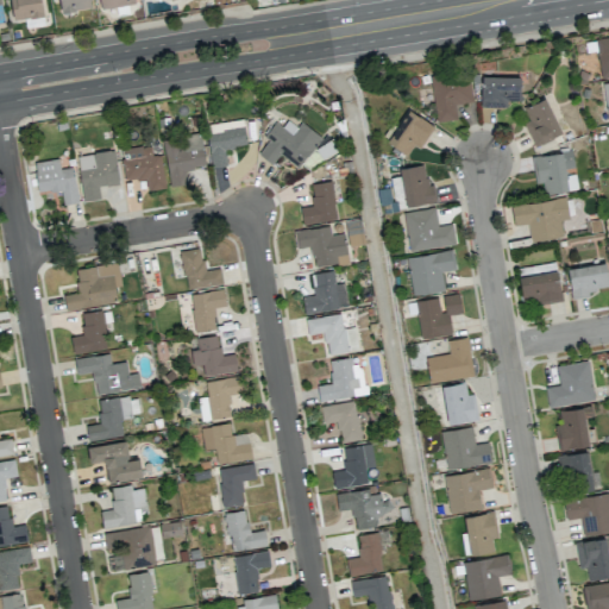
[(10,0),(12,19),(45,14),(43,0),(10,0)]
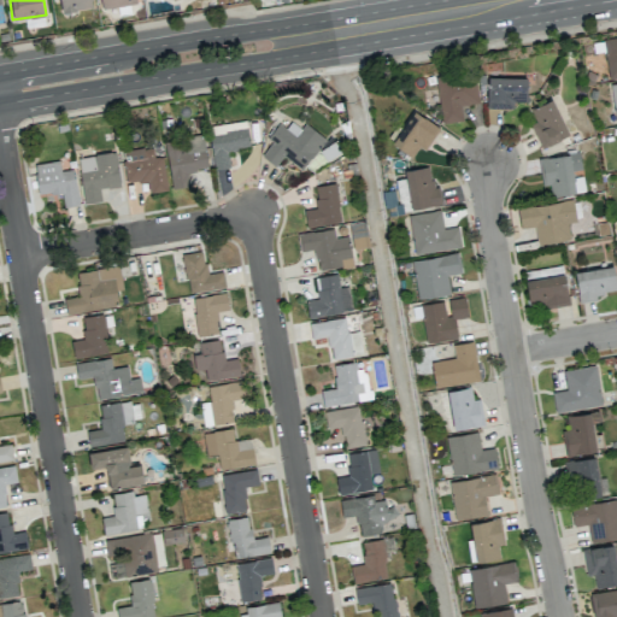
[(57,0),(59,12),(92,9),(89,0),(57,0)]
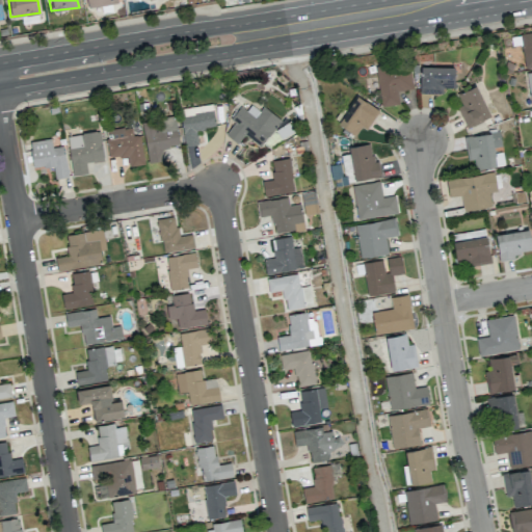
[(531,31),(520,34),(526,69),(531,67),(531,31)]
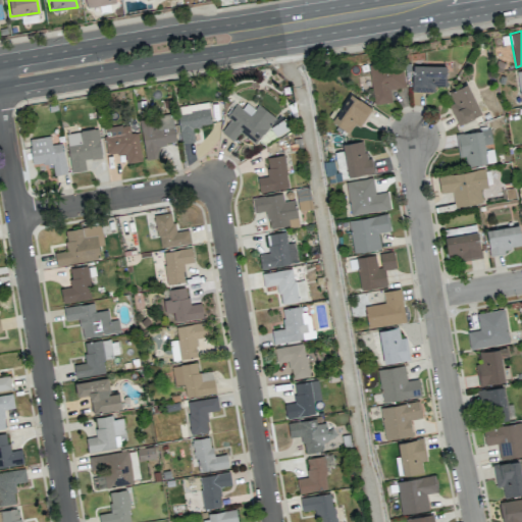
[(406,87),(401,61),(368,67),(374,105),(392,102),(389,90),(406,87)]
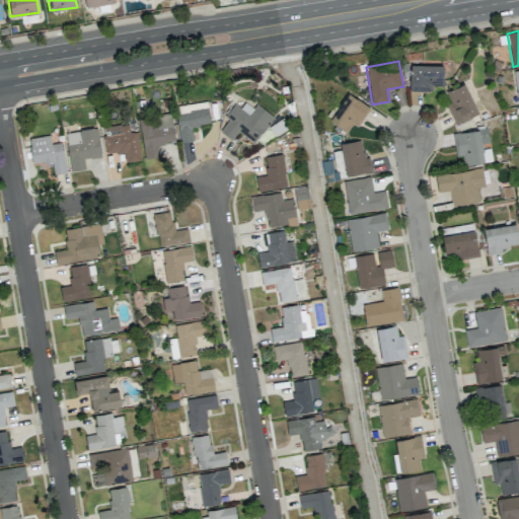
[(432,91),(432,85),(443,86),(443,65),(410,65),(410,91),(432,91)]
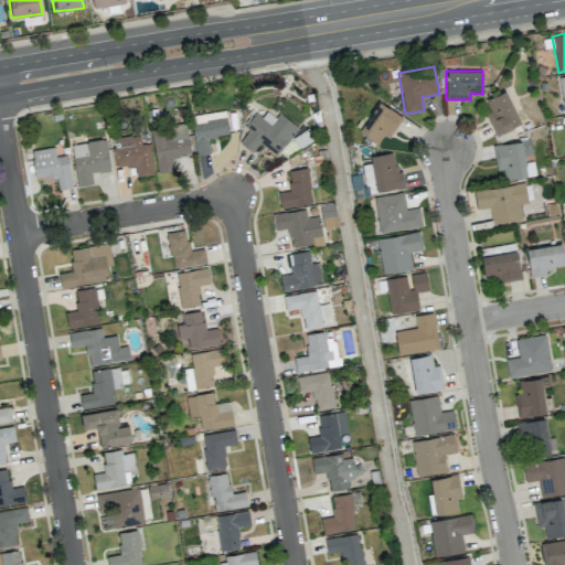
[(521,124),(505,91),(480,102),(496,136),(521,124)]
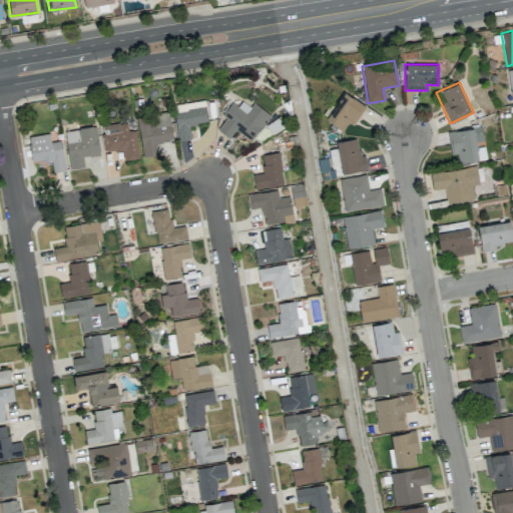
[(366,106),(344,92),(326,120),(342,130),(349,121),(354,124),(366,106)]
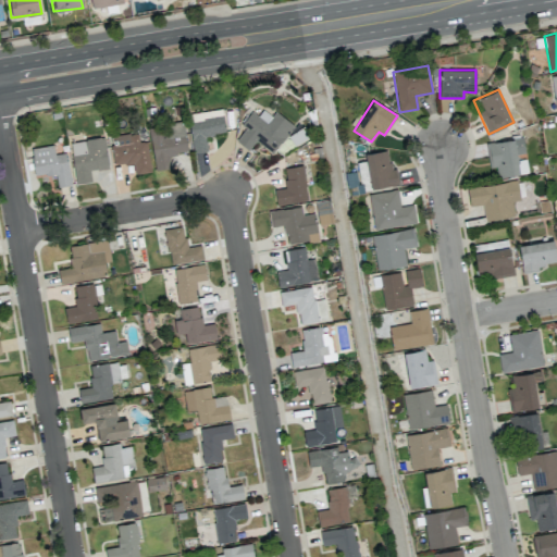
[(294,125),(275,111),(271,116),(259,107),(244,126),(246,128),(236,140),(248,150),(256,140),(272,153),(294,125)]
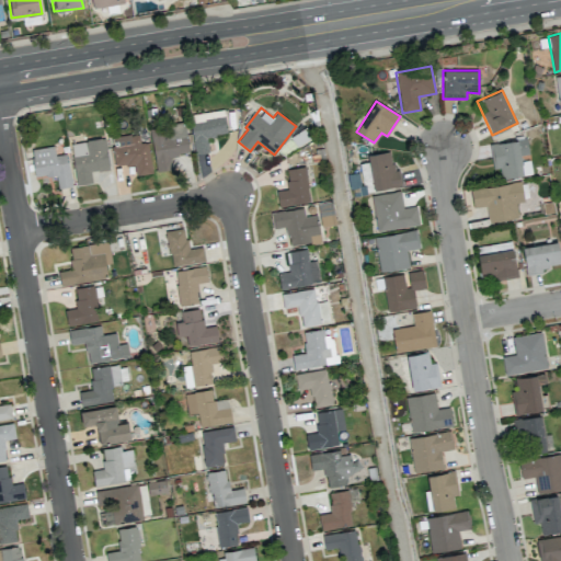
[(209,151),(207,137),(227,134),(224,110),(189,115),(194,153),(209,151)]
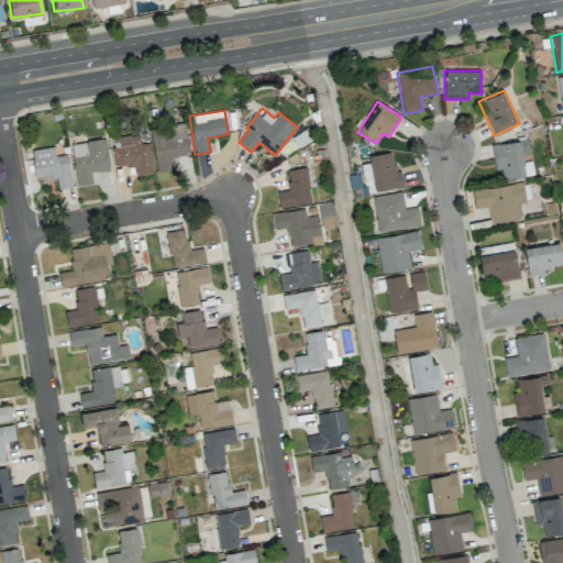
[(189,154),(186,125),(151,131),(156,172),(173,169),(170,156),(189,154)]
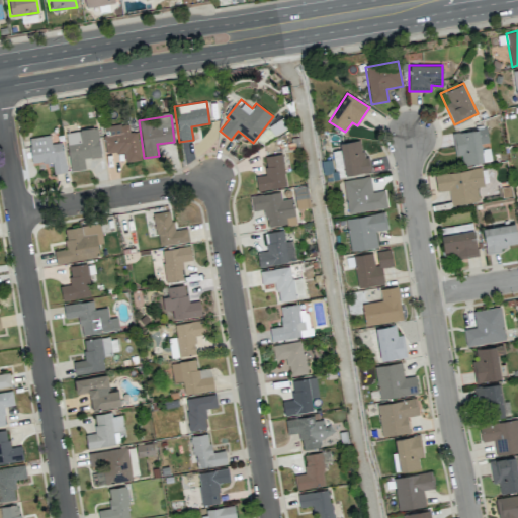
[(141,159),(136,131),(130,133),(127,122),(102,126),(106,154),(123,151),(125,162),(141,159)]
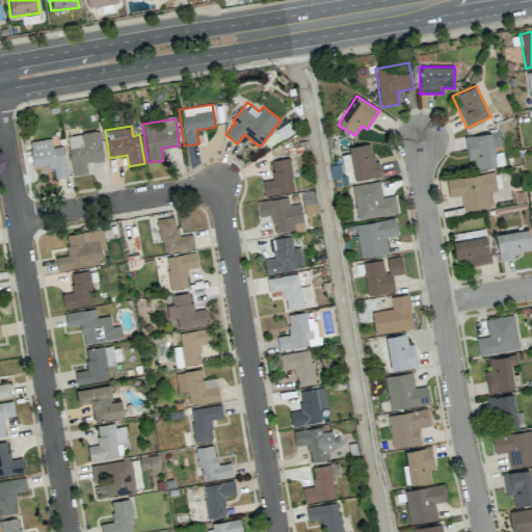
[(103,161),(100,131),(68,135),(72,175),(87,174),(86,162),(103,161)]
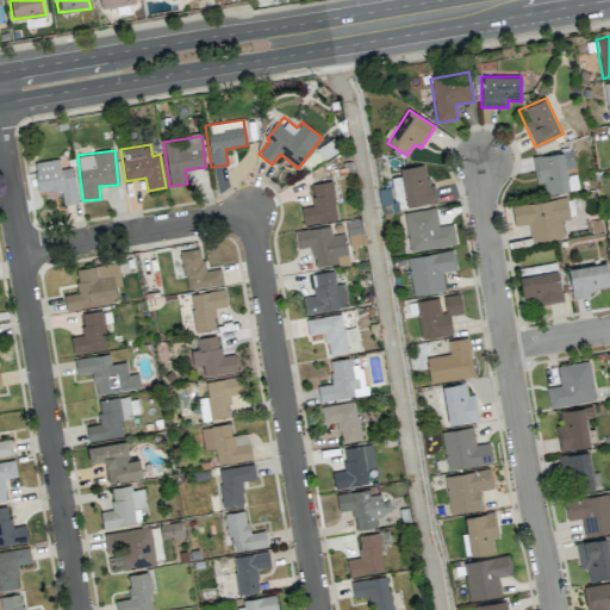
[(545,194),(568,191),(565,169),(574,168),(572,151),(533,156),(536,184),(543,182),(545,194)]
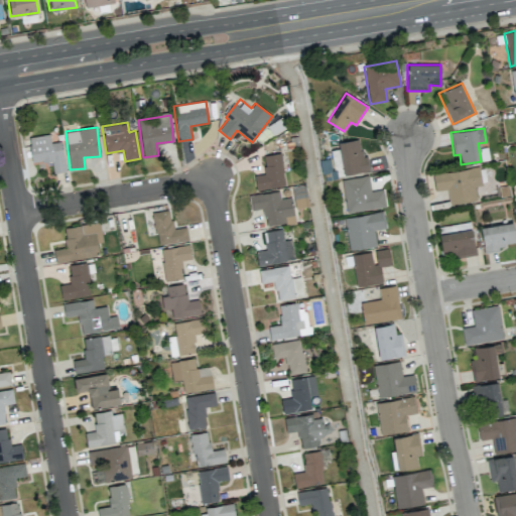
[(28,137),(31,162),(51,160),(52,173),(66,171),(61,142),(50,143),(49,134),(28,137)]
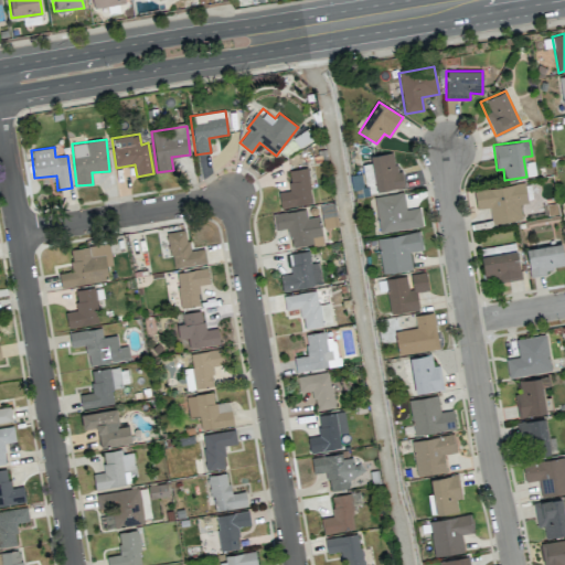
[(371,156),(376,192),(401,188),(395,151),(371,156)]
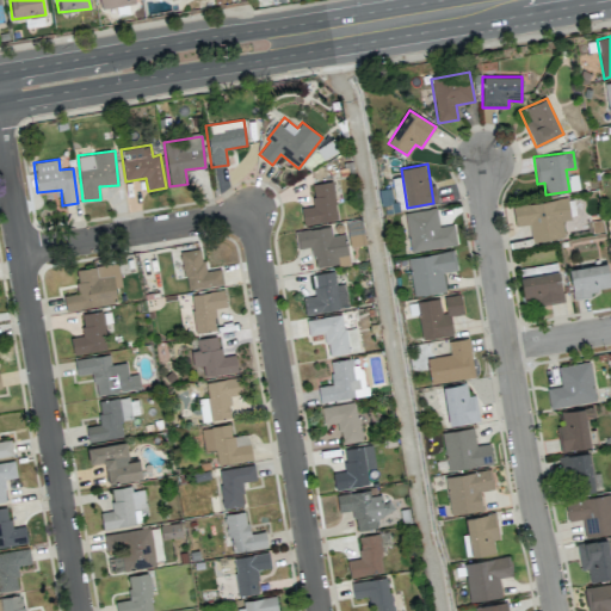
[(312,185),(314,205),(301,208),(303,224),(338,220),(332,181),(312,185)]
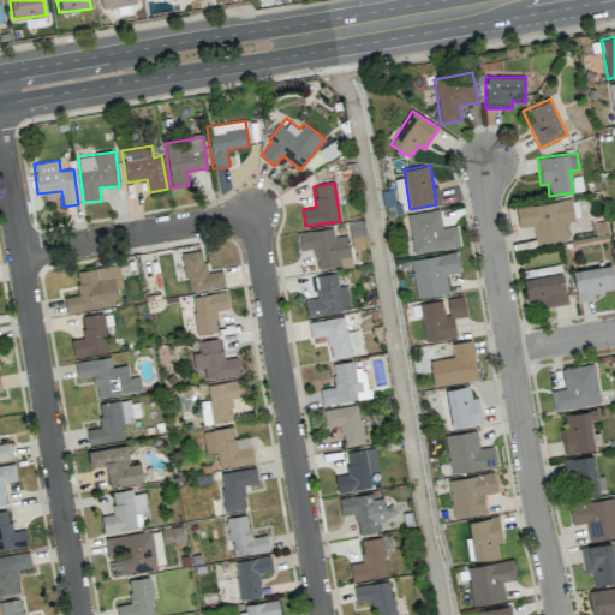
[(515,207),(518,227),(533,226),(535,244),(567,239),(565,222),(574,221),(572,199),(515,207)]
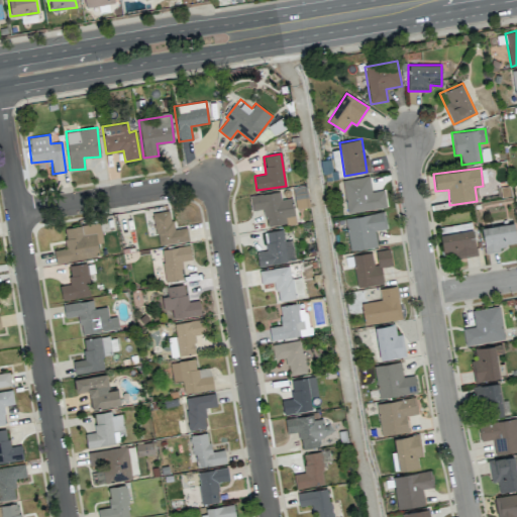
[(386,208),(384,190),(371,191),(369,177),(342,180),(346,212),(386,208)]
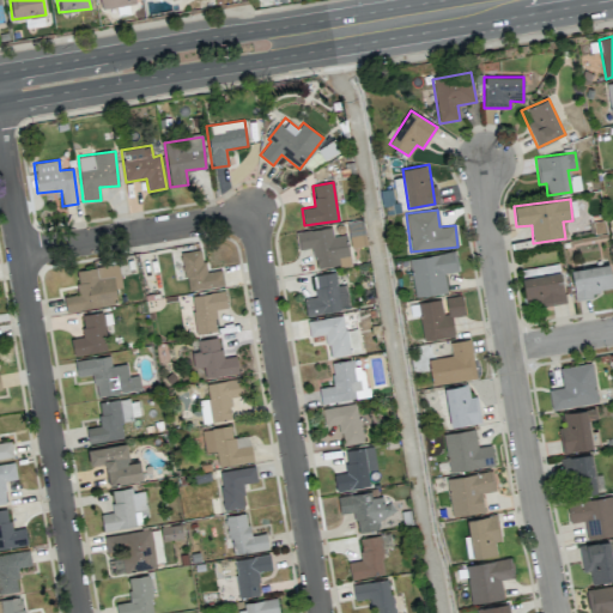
[(346,222),(350,247),(366,246),(363,220),(346,222)]
